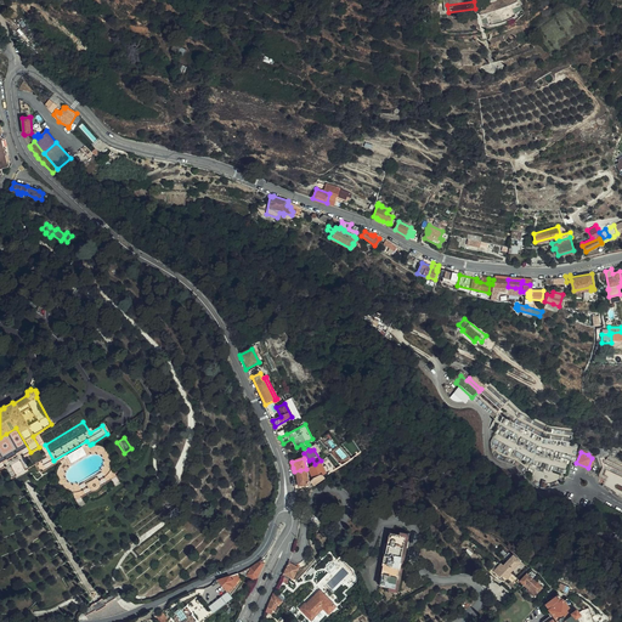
[(293,478),(295,493),(305,487),(304,485),(309,484),(306,471),(310,470),(314,479),(322,475),(326,474),(321,462),(306,469),(300,470),(294,471),(293,471),(293,478)]
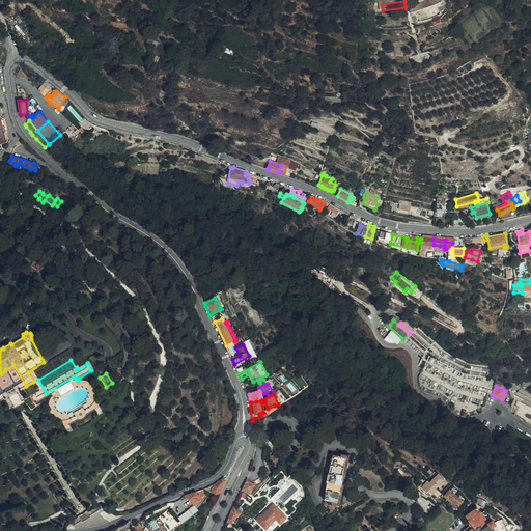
[(263,413),(263,417),(271,413),(276,409),(273,410),(267,412),(264,413),(263,413)]
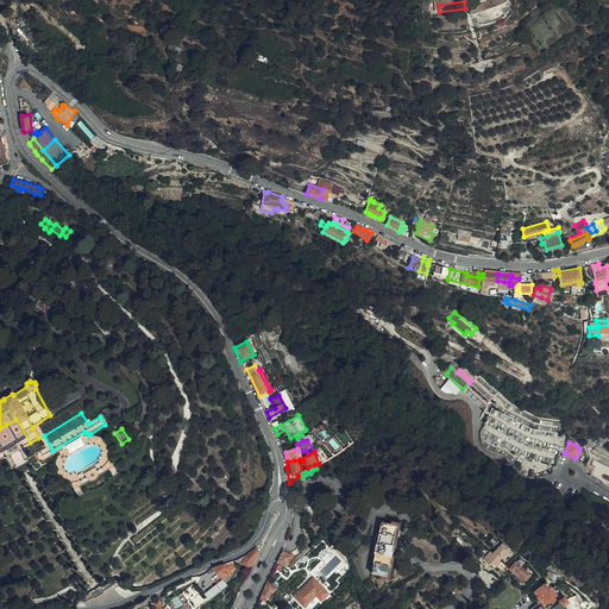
[(319,504),(319,502),(319,501),(318,498),(315,497),(313,497),(311,497),(309,498),(308,500),(308,501),(307,502),(308,504),(309,507),(311,508),(313,508),(315,508),(318,507),(319,504)]
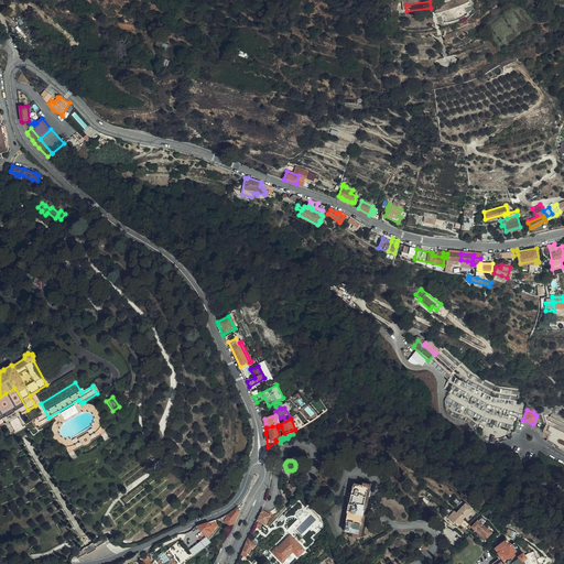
[(358,533),(367,487),(353,484),(350,495),(348,494),(347,502),(348,502),(347,512),(348,513),(346,521),(345,521),(344,531),(358,533)]
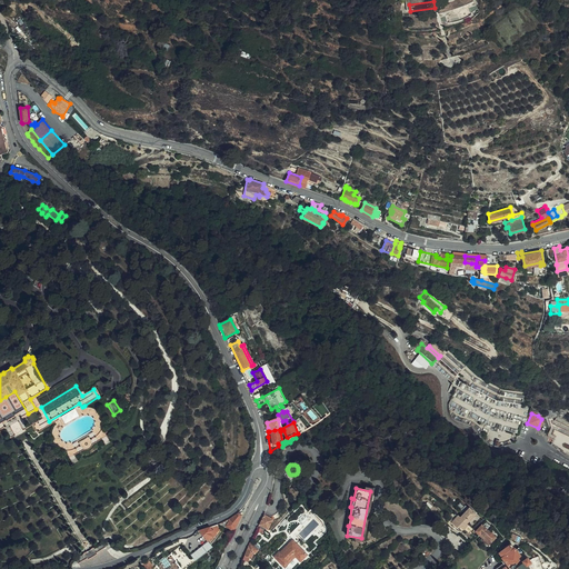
[(292,505),(297,500),(296,499),(277,522),(278,522),(281,518),(292,505)]
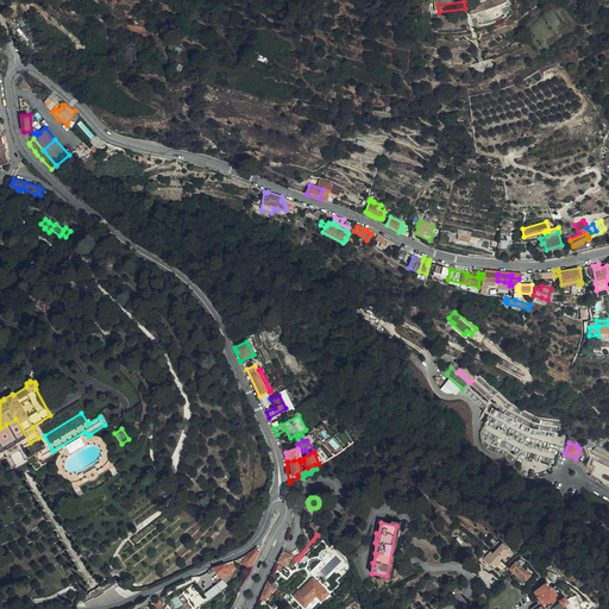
[(309,559),(325,541),(318,535),(313,540),(301,554),(297,559),(299,562),(301,559),(302,560),(309,559)]
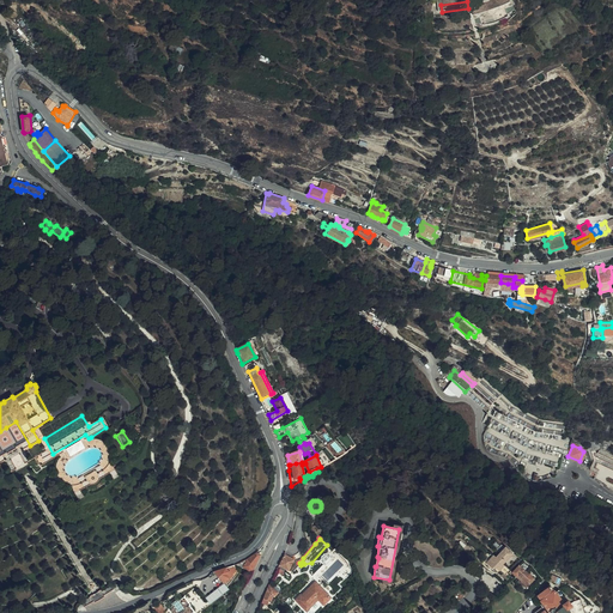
[(492,546),(498,552),(503,547),(497,541),(492,546)]
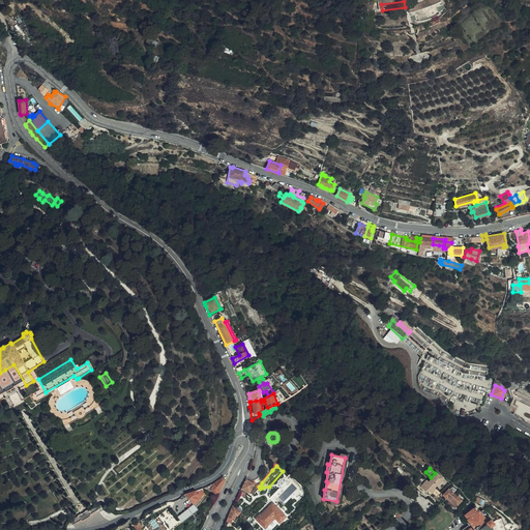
[(267,498),(270,495),(275,488),(278,483),(280,484),(282,483),(284,480),(281,477),(285,472),(283,471),(269,487),(263,488),(262,487),(260,489),(254,495),(256,497),(259,495),(260,496),(262,495),(267,498)]
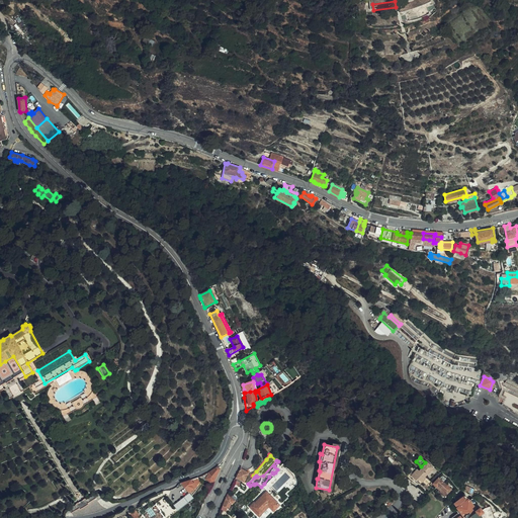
[(426,463),(422,467),(413,478),(416,481),(418,479),(421,481),(433,468),(427,462),(426,463)]
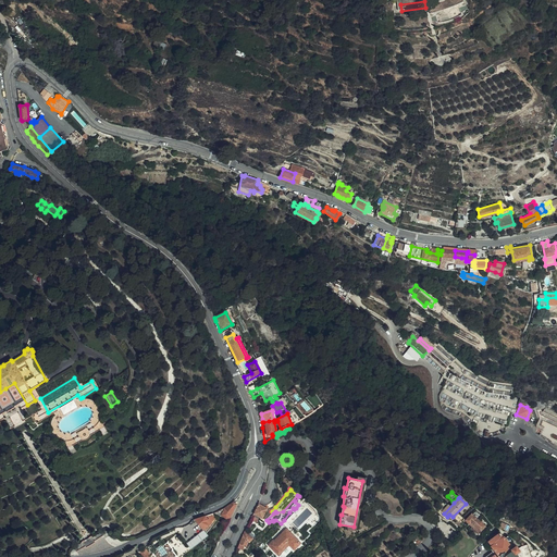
[(219,511),(214,512),(221,518),(224,516),(230,520),(233,511),(236,504),(234,502),(225,508),(219,511)]
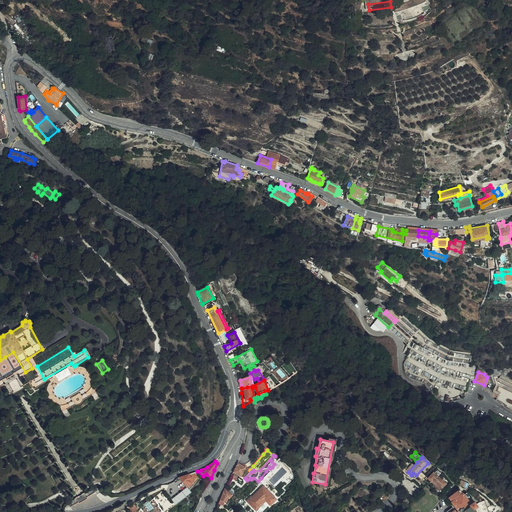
[(234,476),(235,477),(235,476),(237,476),(238,474),(239,474),(242,475),(246,466),(243,465),(237,463),(233,472),(235,473),(234,476)]
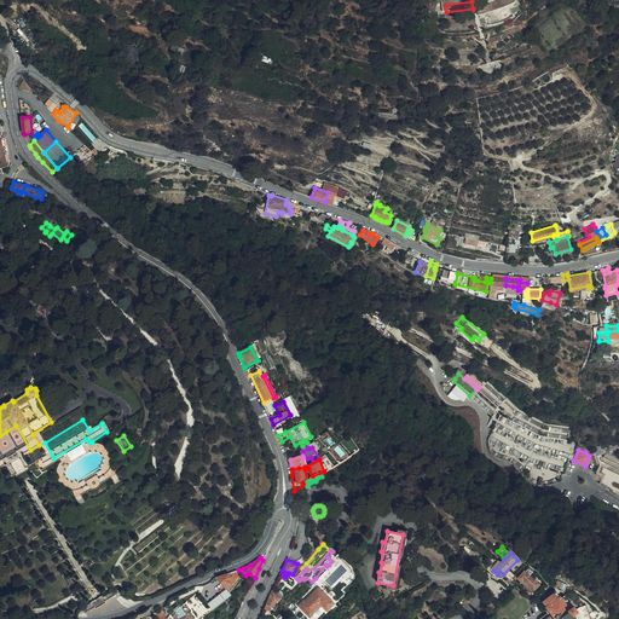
[(237,571),(217,578),(226,590),(236,580),(235,580),(241,574),(237,571)]
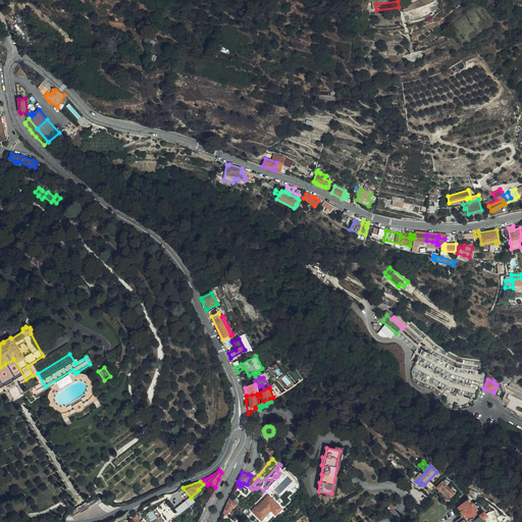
[(455,492),(442,481),(436,487),(439,491),(441,489),(447,494),(446,496),(448,498),(449,497),(451,498),(455,492)]
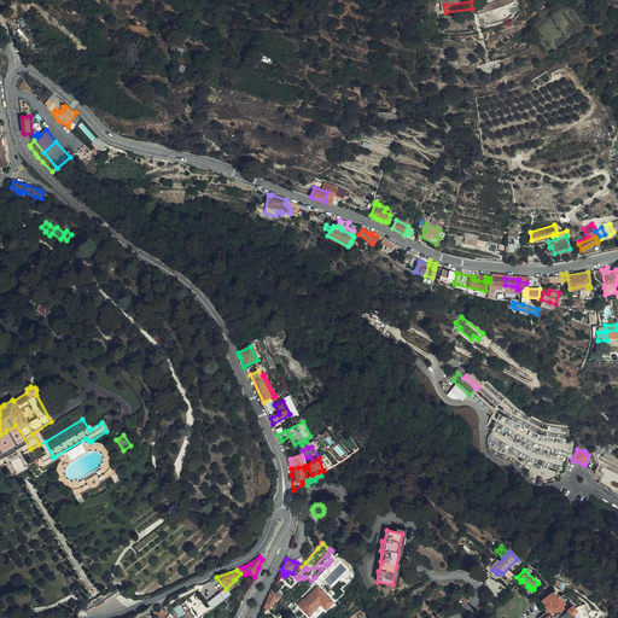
[(318,602),(322,607),(325,608),(332,600),(314,587),(305,598),(302,601),(301,600),(296,606),(308,614),(310,612),(313,610),(314,610),(315,610),(316,608),(316,607),(315,606),(318,602)]
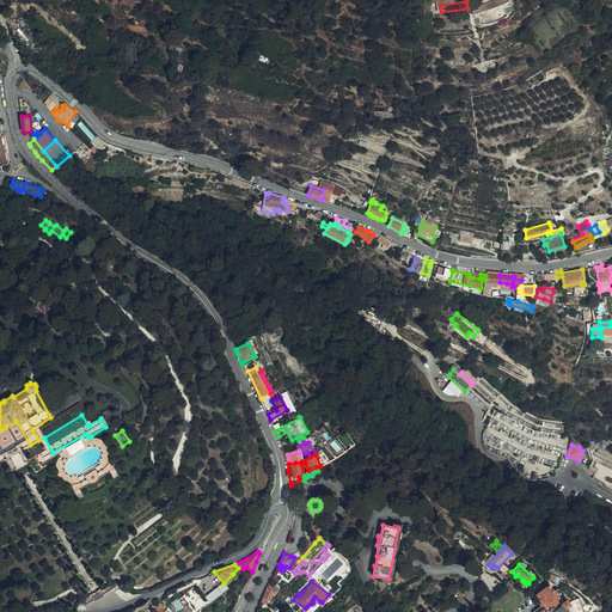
[(273,595),(276,592),(269,585),(267,589),(273,595)]
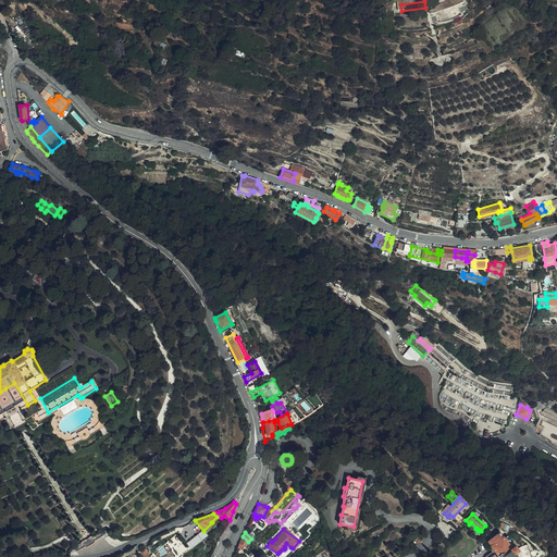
[(517,556),(515,553),(519,551),(515,545),(514,546),(512,545),(510,547),(503,536),(499,533),(489,541),(498,556),(496,556),(495,556),(494,555),(493,556),(491,554),(486,556),(485,556),(517,556)]
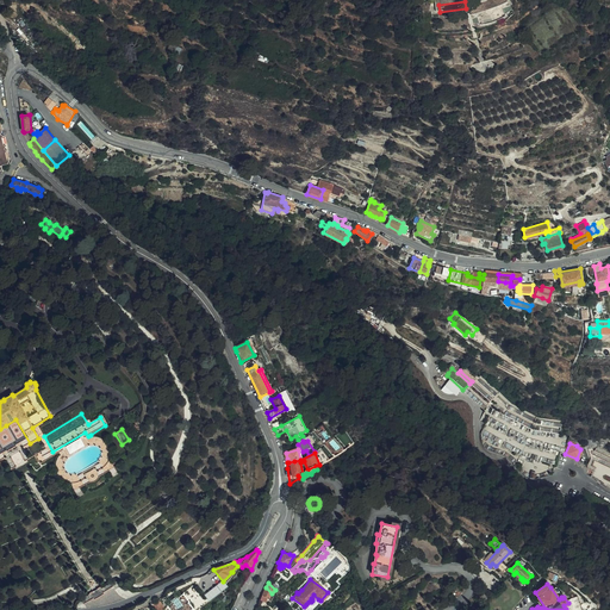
[(554,586),(551,587),(559,599),(561,597),(554,586)]
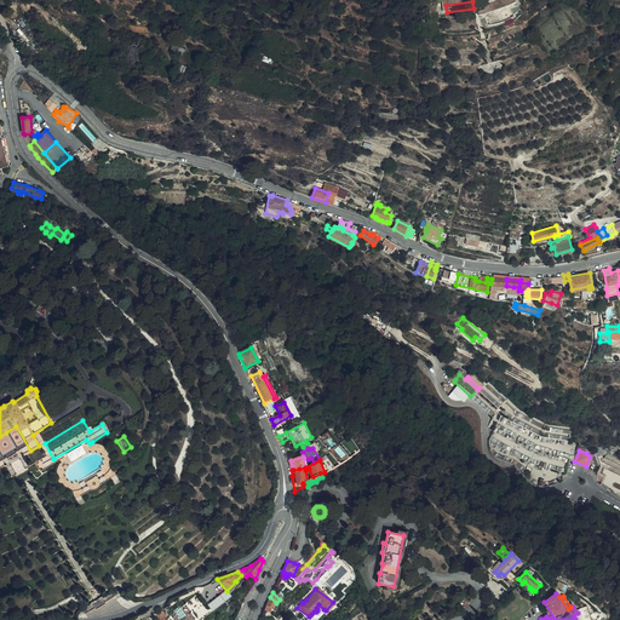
[(270,597),(265,609),(270,612),(273,607),(274,608),(276,603),(270,597)]
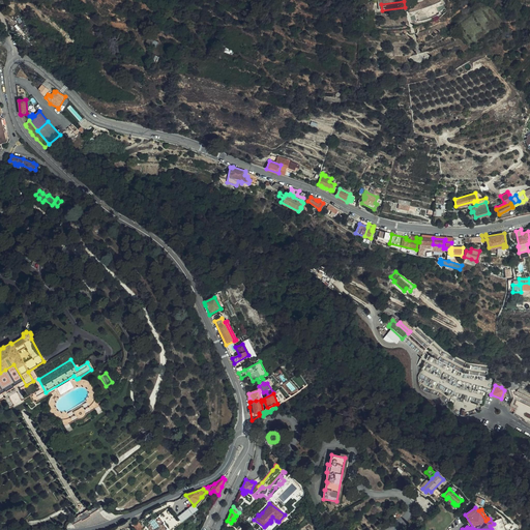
[(168,529),(165,524),(159,517),(155,519),(154,518),(149,522),(150,524),(146,526),(148,529),(168,529)]
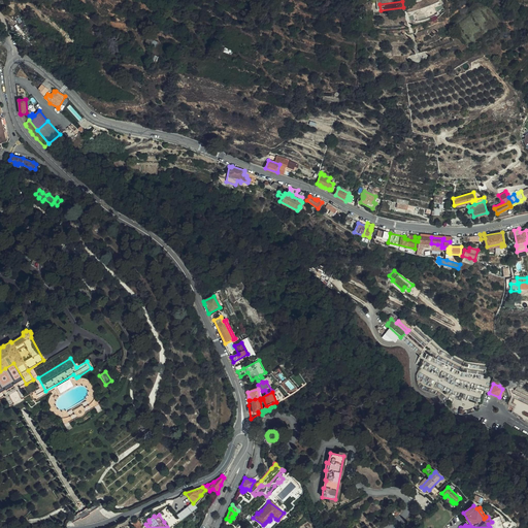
[(271,524),(275,519),(271,515),(269,518),(270,519),(270,520),(269,521),(268,521),(267,521),(265,523),(266,524),(269,524),(271,524)]
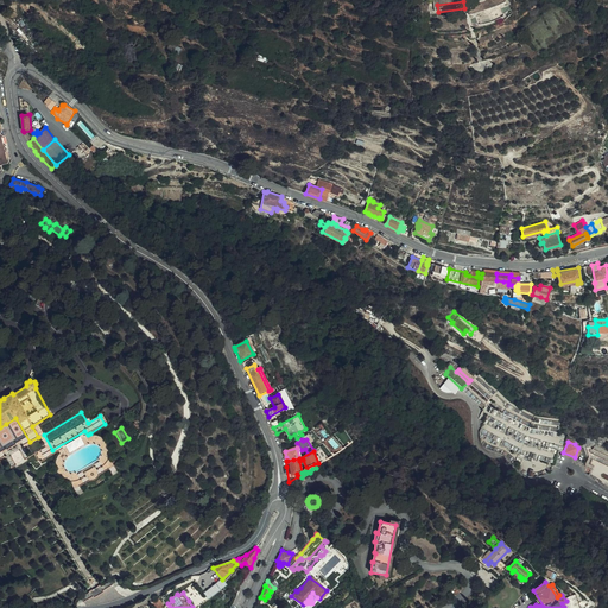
[(578,607),(575,594),(568,596),(570,607),(578,607)]
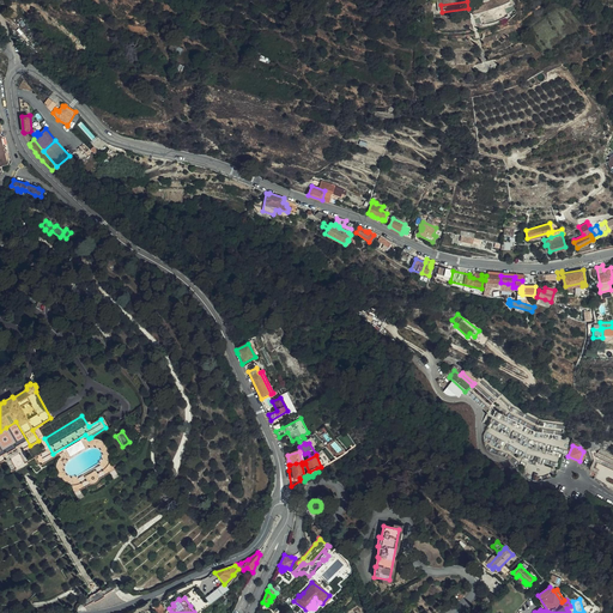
[(164,608),(161,602),(153,608),(155,612),(156,611),(157,612),(164,612),(165,611),(163,608),(164,608)]
